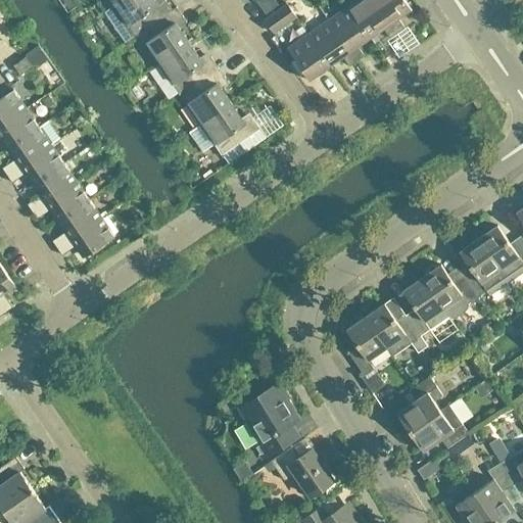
[(173,9),(165,0),(162,0),(157,4),(154,0),(120,0),(112,5),(104,11),(126,42),(138,34),(138,33),(173,9)]
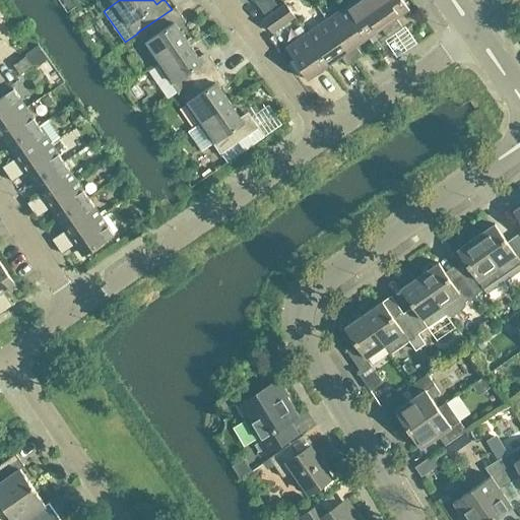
[(395,33),(372,0),(354,0),(346,6),(368,36),(381,27),(388,38),(395,33)]
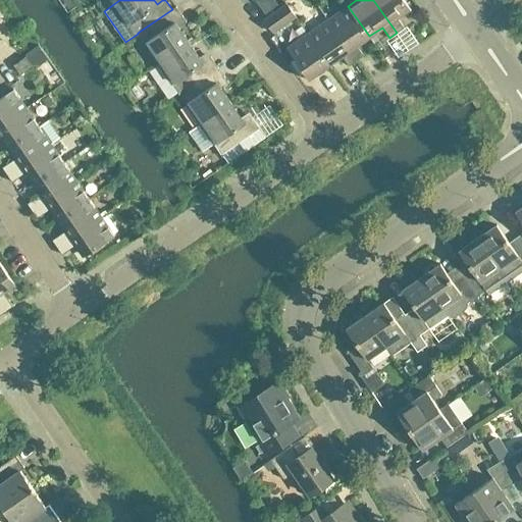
[(410,7),(404,0),(373,0),(397,33),(404,28),(397,17),(410,7)]
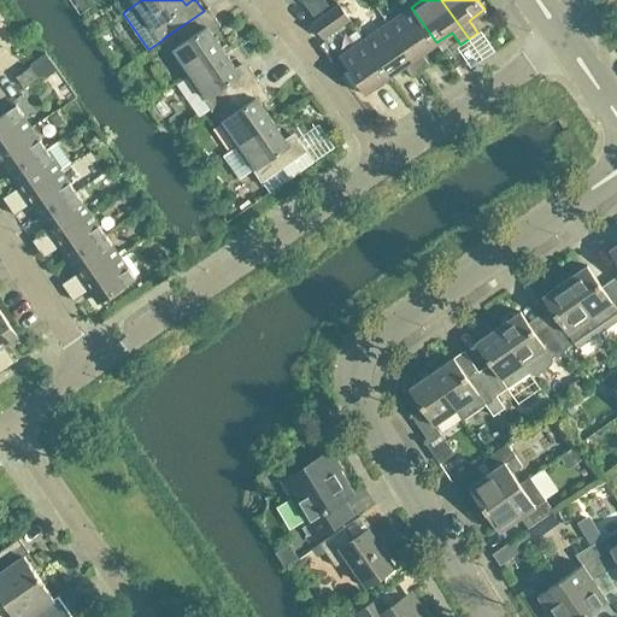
[(338,4),(311,23),(323,40),(350,21),(338,4)]
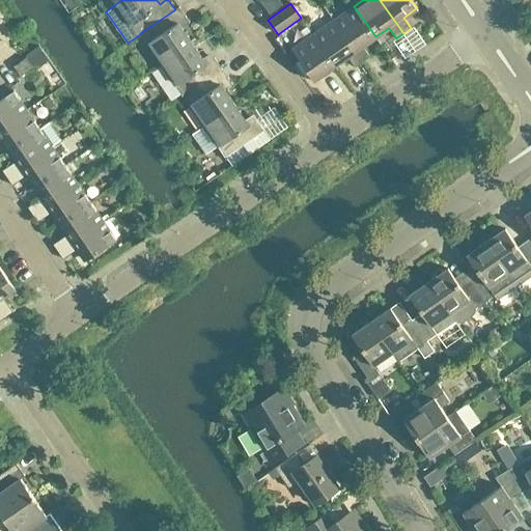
[(161,64),(192,43),(178,23),(187,17),(178,6),(175,9),(140,33),(140,34),(161,64)]
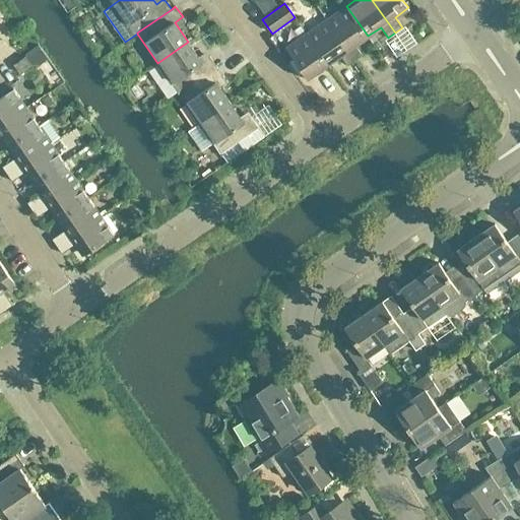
[(368,36),(346,6),(327,19),(355,60),(363,55),(355,45),(368,36)]
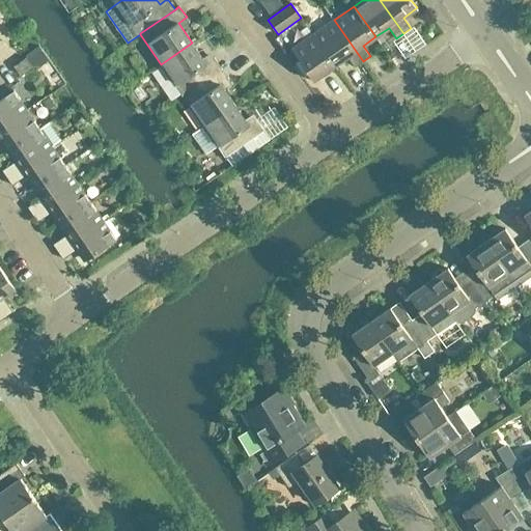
[(363,61),(334,20),(313,34),(335,65),(347,56),(355,66),(363,61)]
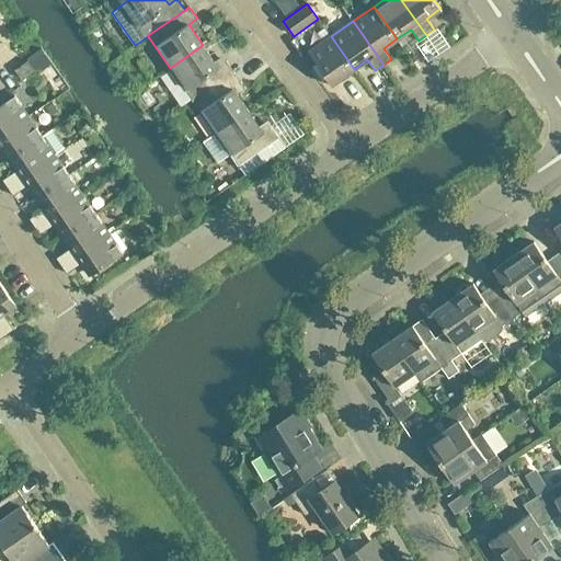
[(354,69),(331,36),(309,52),(331,84),(354,69)]
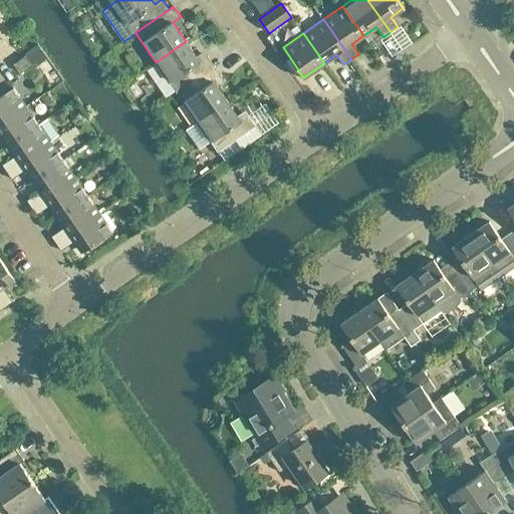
[(214,65),(207,55),(199,60),(186,41),(156,62),(177,91),(214,65)]
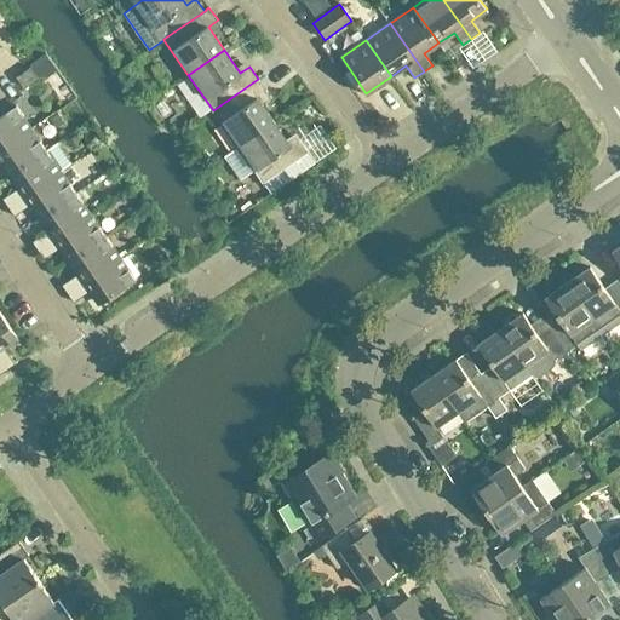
[(23,87),(38,76),(30,67),(16,78),(23,87)]
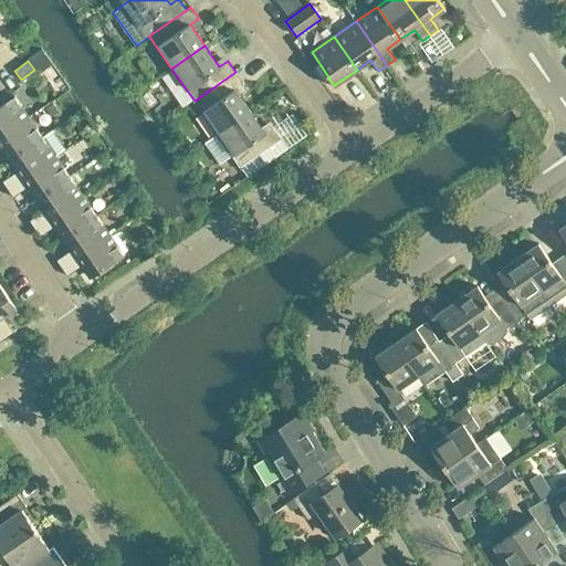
[(250,111),(236,90),(244,84),(236,72),(195,101),(217,134),(250,111)]
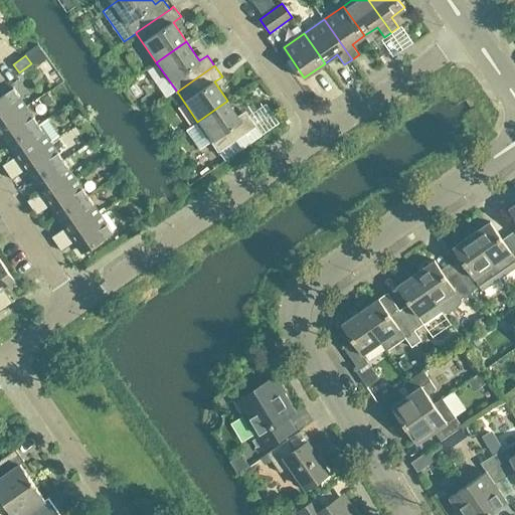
[(0,123),(26,105),(13,87),(0,96),(0,123)]
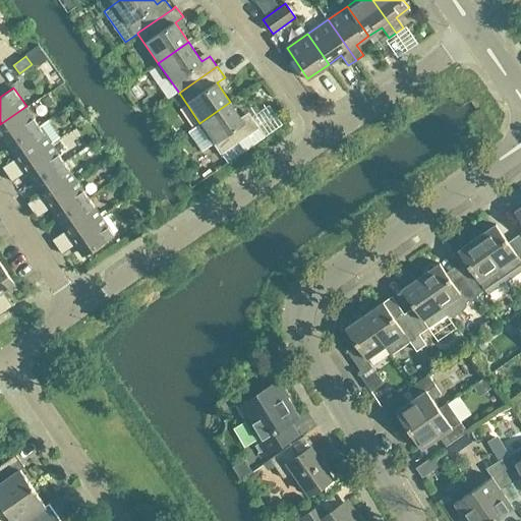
[(203,151),(213,142),(221,154),(259,127),(251,116),(243,122),(230,102),(199,123),(188,130),(203,151)]
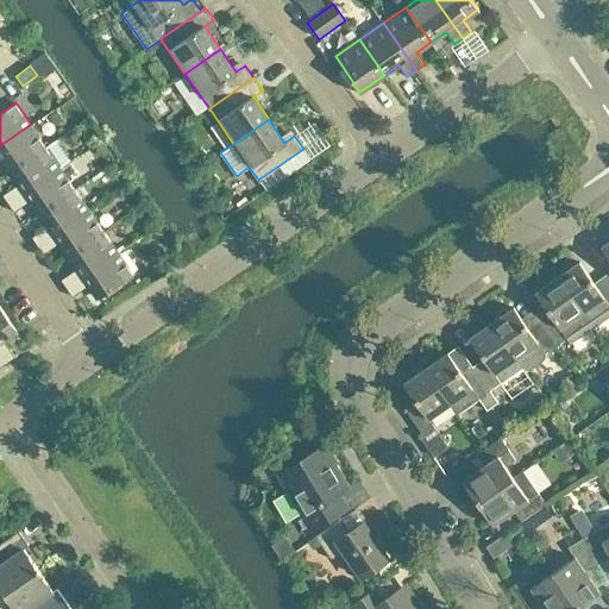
[(11,169),(45,145),(31,124),(0,145),(0,158),(2,157),(11,169)]
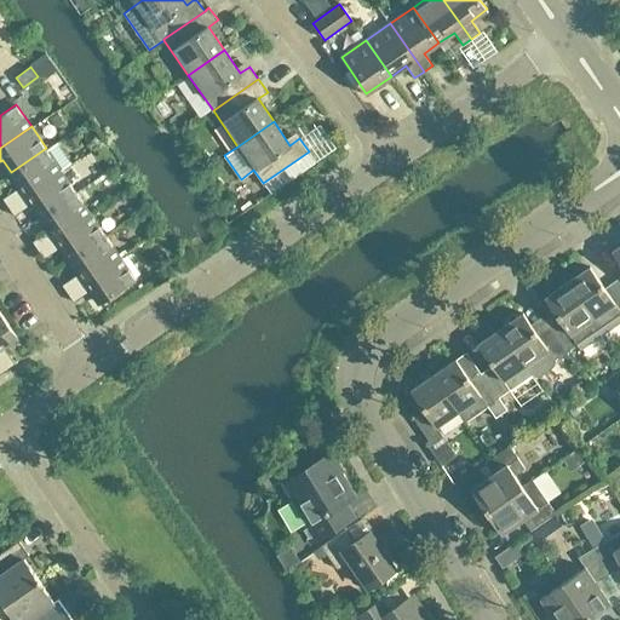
[(9,206),(61,170),(70,164),(56,142),(46,148),(11,172),(21,187),(3,199),(9,206)]
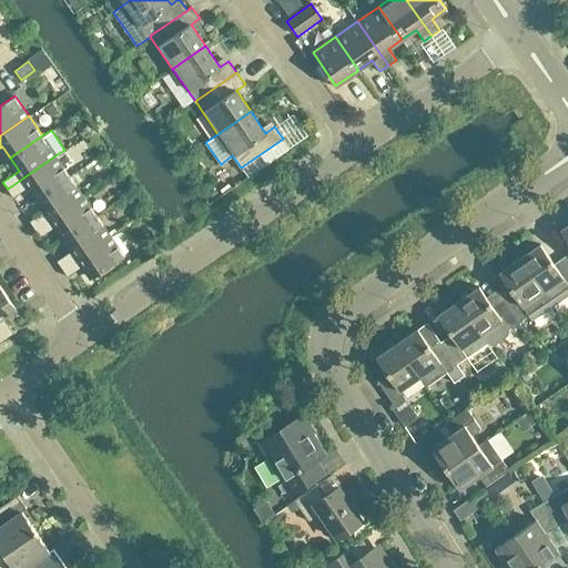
[(38,198),(70,175),(56,155),(8,189),(13,198),(30,186),(38,198)]
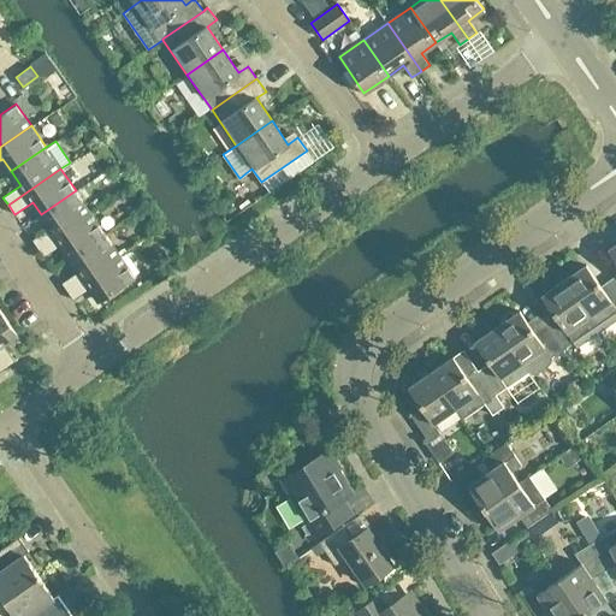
[(39,248),(90,212),(76,190),(41,214),(49,227),(33,240),(39,248)]
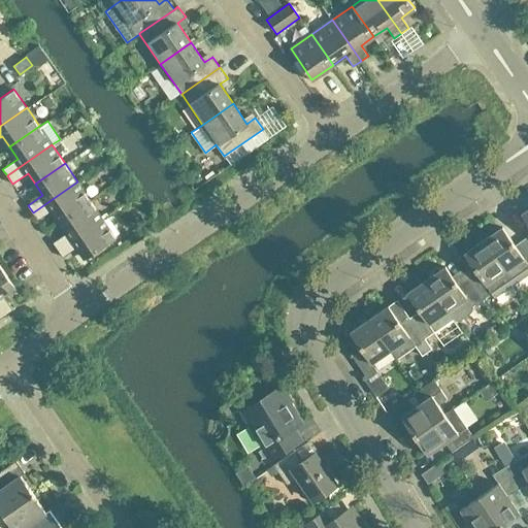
[(61,221),(91,200),(77,182),(33,212),(37,220),(53,209),(61,221)]
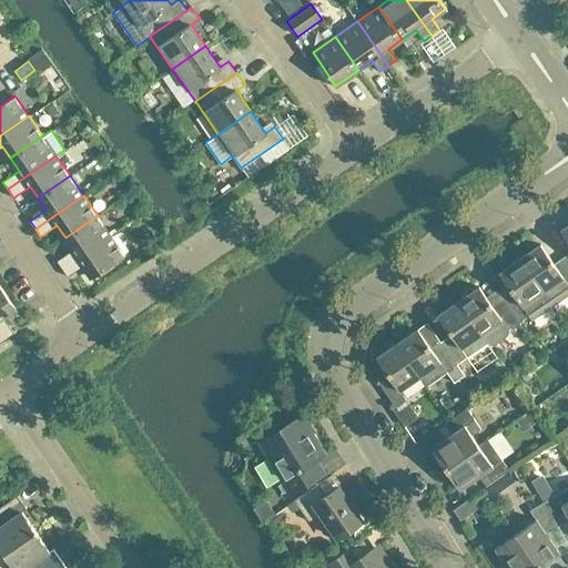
[(62,269),(111,235),(98,215),(66,237),(73,250),(57,261),(62,269)]
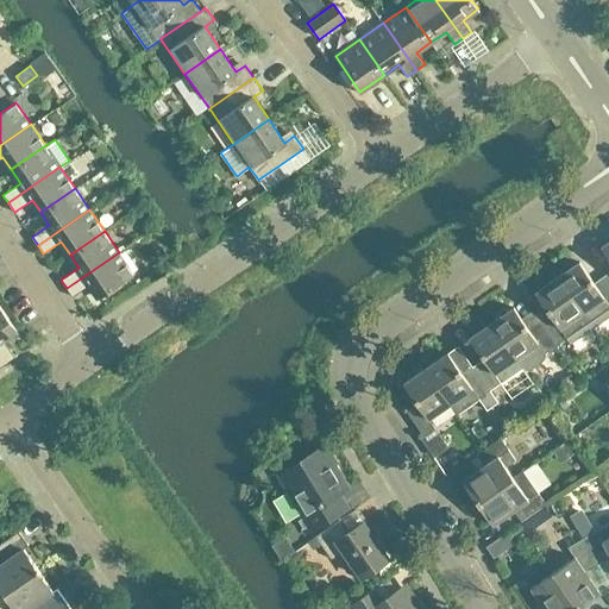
[(99,297),(133,274),(119,252),(67,288),(73,296),(90,284),(99,297)]
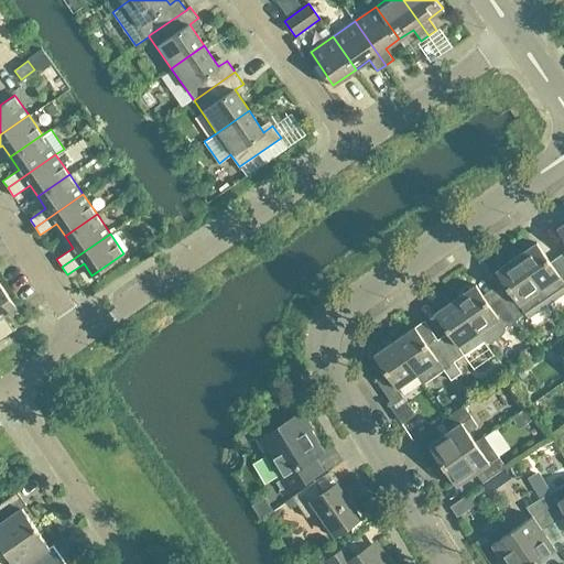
[(563,260),(560,255),(550,261),(537,242),(516,257),(549,304),(563,293),(563,260)]
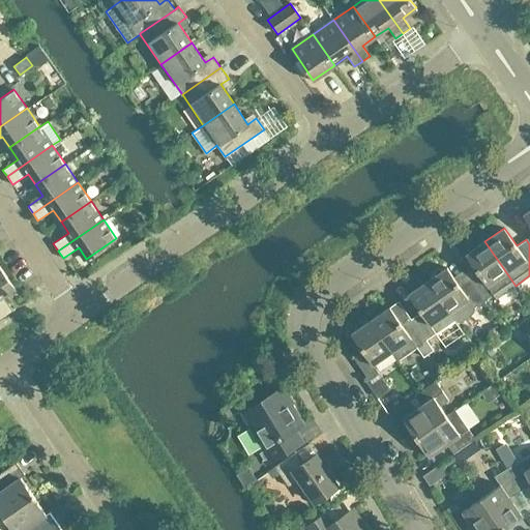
[(516,286),(484,241),(466,255),(478,272),(469,278),(483,300),(494,294),(497,298),(516,286)]
